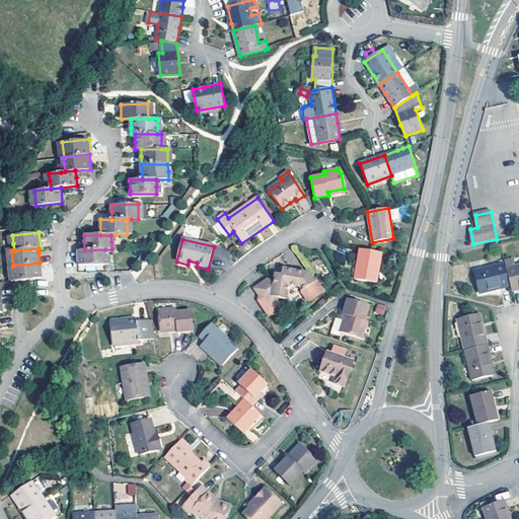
[(84,250),(78,250),(79,266),(105,266),(105,257),(105,249),(84,250)]
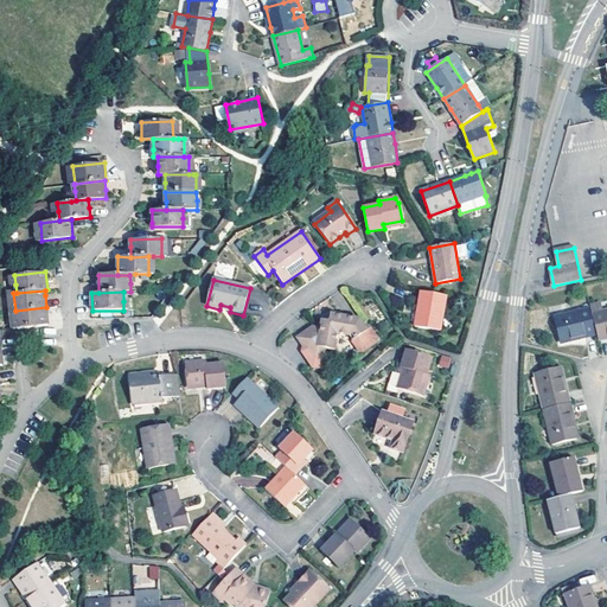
[(447,295),(422,292),(419,312),(415,326),(440,331),(447,295)]
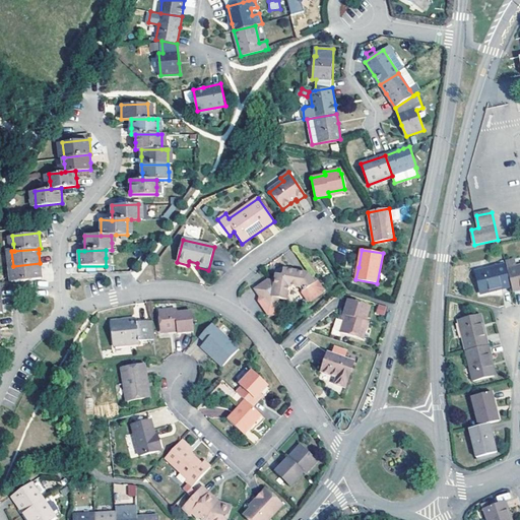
[(513,260),(505,262),(507,269),(514,267),(513,260)]
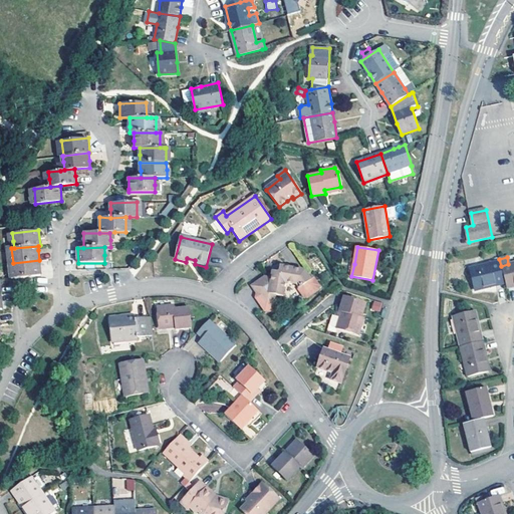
[(15,278),(41,275),(40,268),(39,260),(13,263),(15,278)]
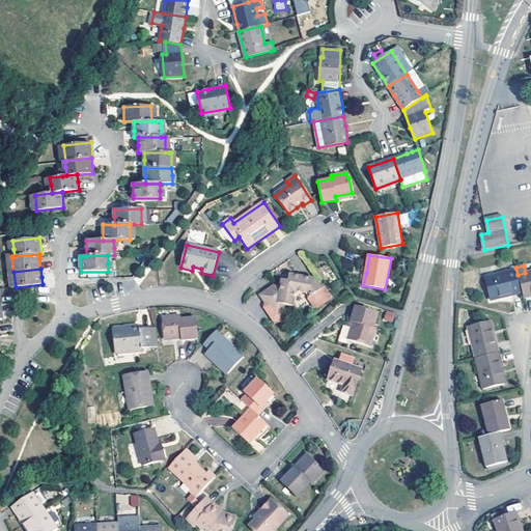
[(522,294),(516,270),(485,277),(491,300),(501,297),(503,297),(503,298),(522,294)]
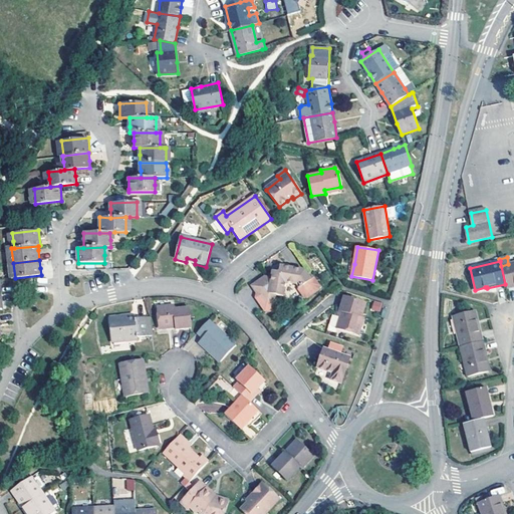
[(513,262),(508,264),(501,266),(507,289),(513,286),(513,262)]
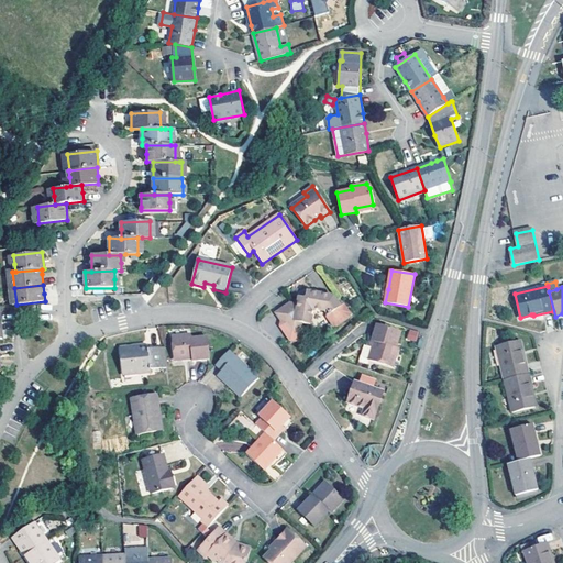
[(298,299),(312,315),(312,310),(315,309),(324,310),(328,317),(334,327),(339,328),(351,319),(351,315),(344,305),(341,307),(334,296),(308,290),(297,298),(298,299)]
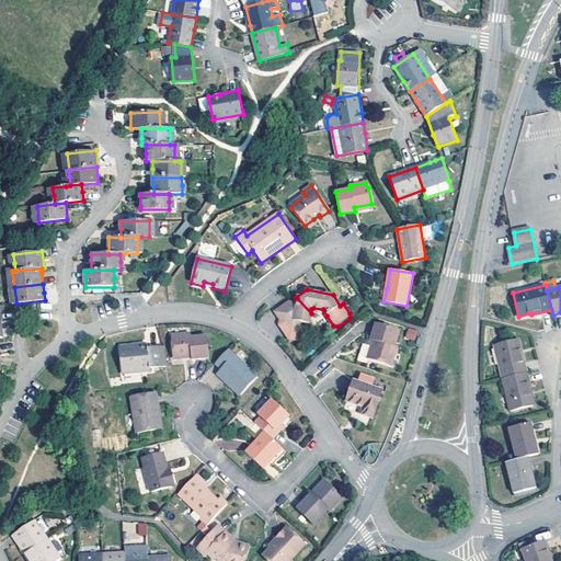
[(311,313),(297,298),(296,304),(289,301),(287,304),(275,312),(283,323),(279,324),(289,340),(299,341),(301,330),(300,330),(302,322),(309,323),(311,313)]
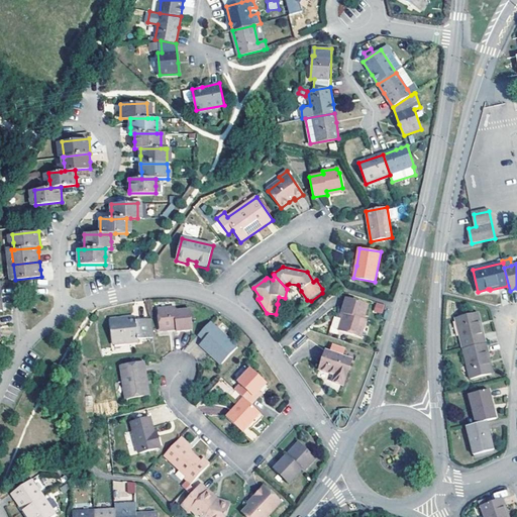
[(345,319),(344,318),(340,329),(362,336),(367,319),(365,318),(369,304),(346,297),(342,312),(346,314),(345,319)]
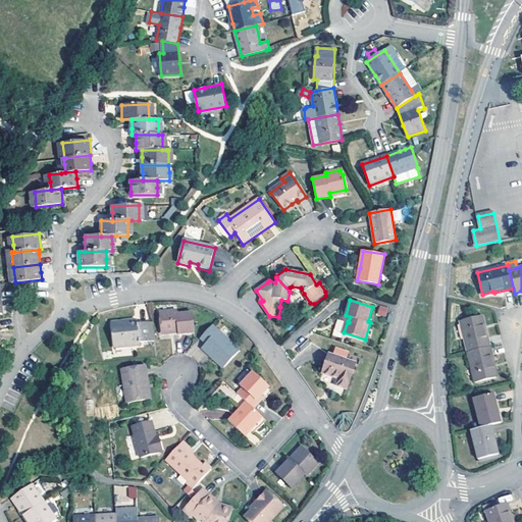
[(386,316),(387,307),(378,306),(377,315),(386,316)]
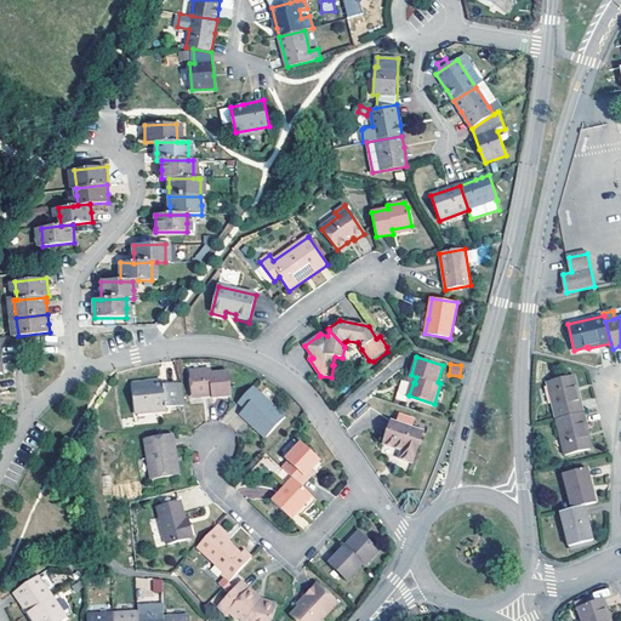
[(212,393),(212,396),(212,397),(232,396),(229,370),(211,372),(211,368),(191,370),(193,394),(212,393)]
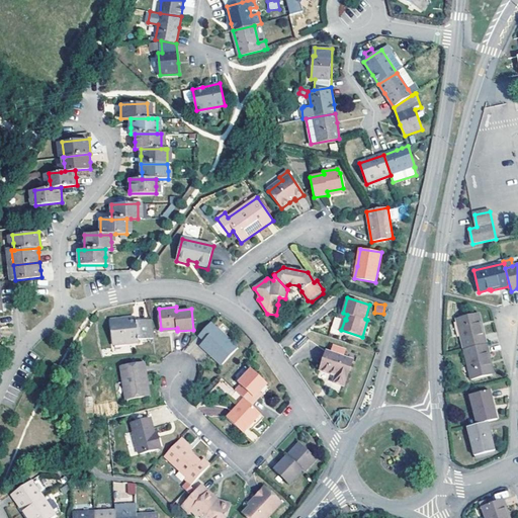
[(463,349),(487,343),(483,326),(481,326),(480,324),(478,314),(456,319),(463,349)]
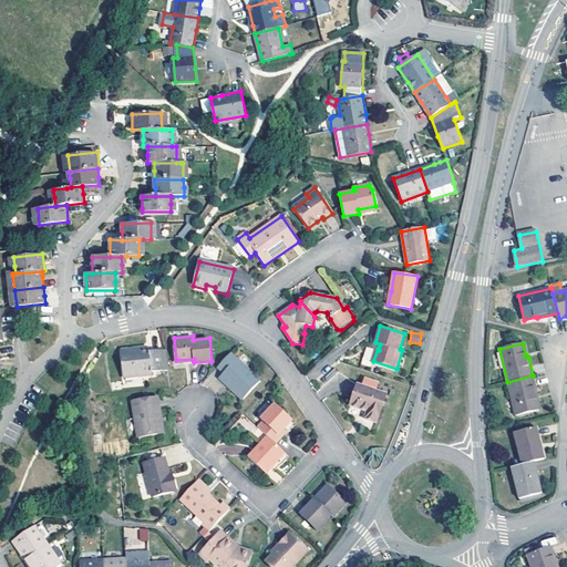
[(151,350),(147,347),(140,348),(141,352),(123,354),(125,378),(153,374),(152,371),(168,369),(166,350),(151,352),(151,350)]
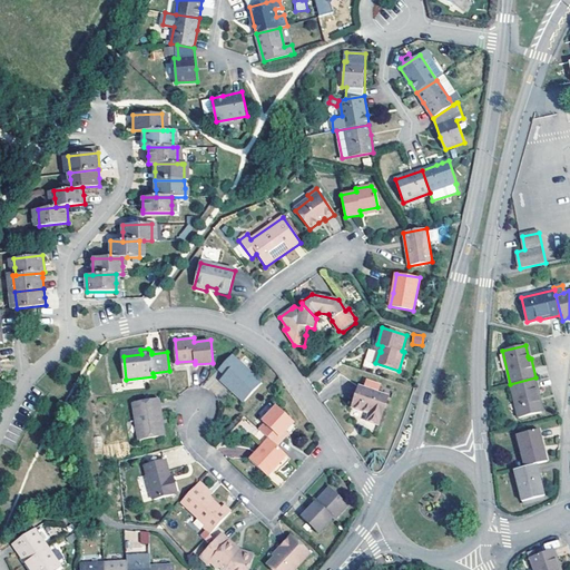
[(225,374),(224,375),(232,384),(235,386),(231,390),(243,402),(262,382),(239,361),(238,362),(232,355),(219,369),(225,374)]
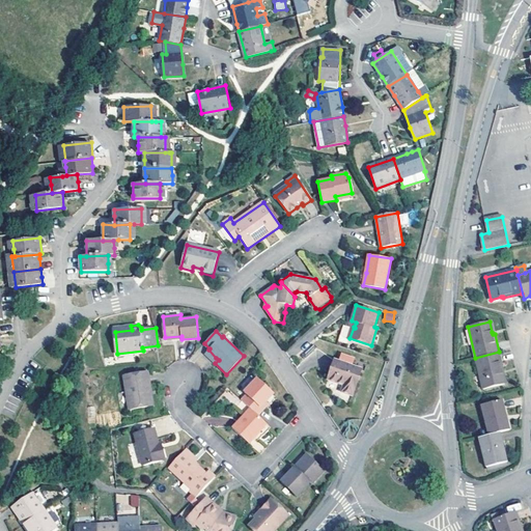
[(205,354),(215,363),(219,360),(216,358),(208,350),(205,354)]
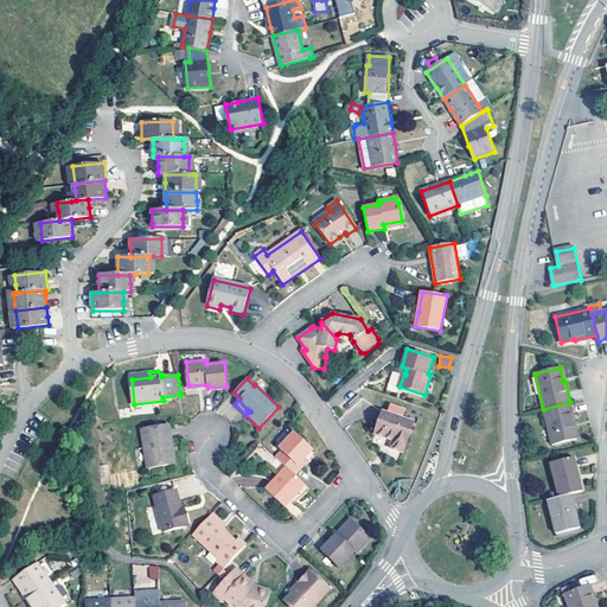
[(575,425),(570,404),(544,410),(553,446),(576,440),(574,428),(574,426),(575,425)]
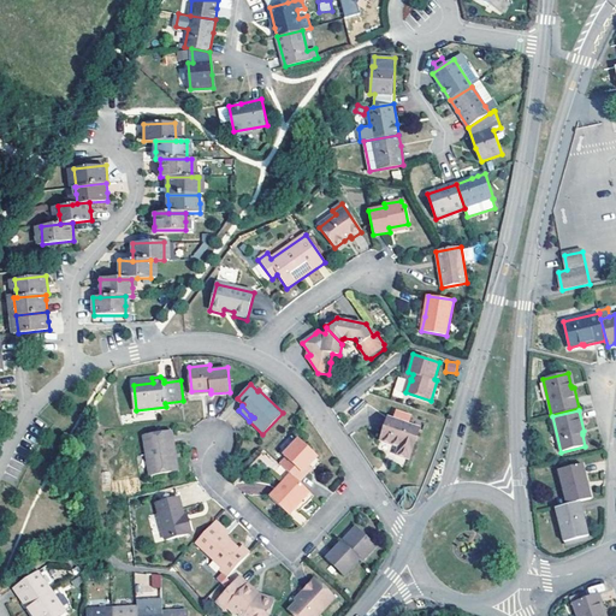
[(397,455),(409,458),(420,428),(389,418),(380,440),(400,448),(397,455)]
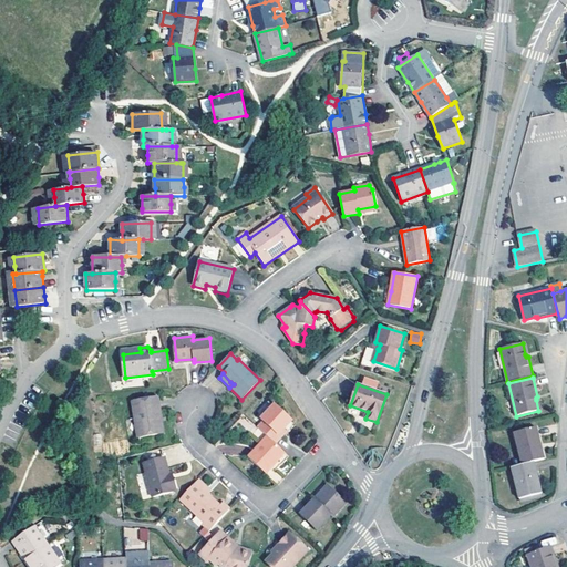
[(157,415),(161,414),(158,397),(133,401),(138,437),(161,433),(158,420),(157,415)]
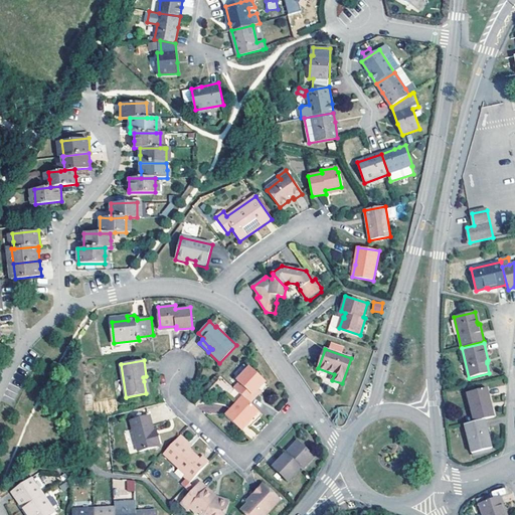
[(258,392),(260,390),(267,382),(250,367),(237,381),(239,383),(234,388),(242,396),(250,403),(256,397),(254,395),(258,392)]
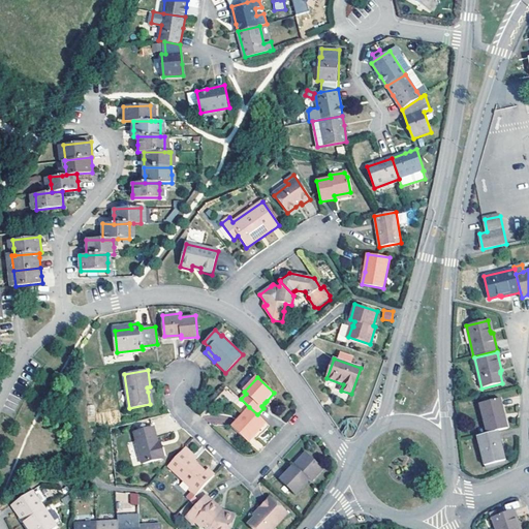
[(479,405),(487,433),(507,428),(500,399),(479,405)]
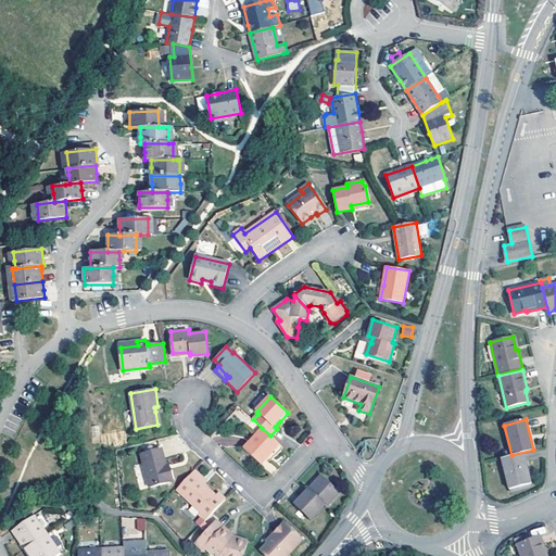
[(270,436),(262,428),(243,447),(261,463),(279,444),(270,436)]
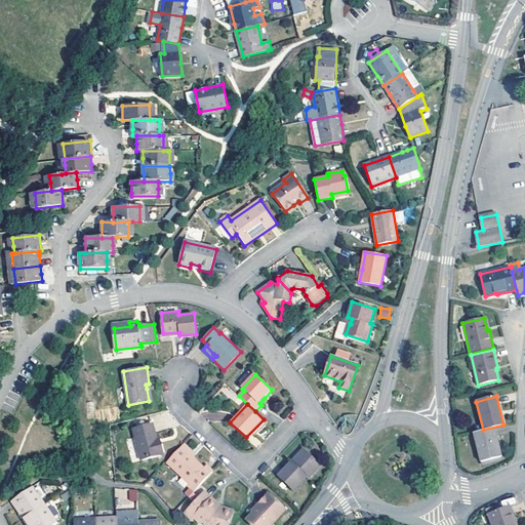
[(164,454),(162,444),(159,445),(157,439),(153,425),(133,430),(142,461),(164,454)]
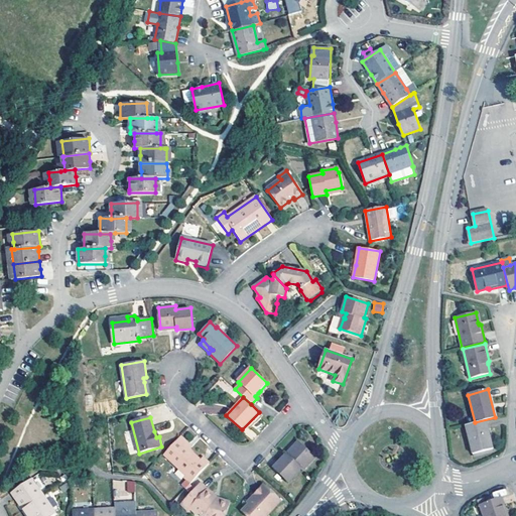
[(466,426),(473,455),(493,449),(489,434),(486,421),(466,426)]
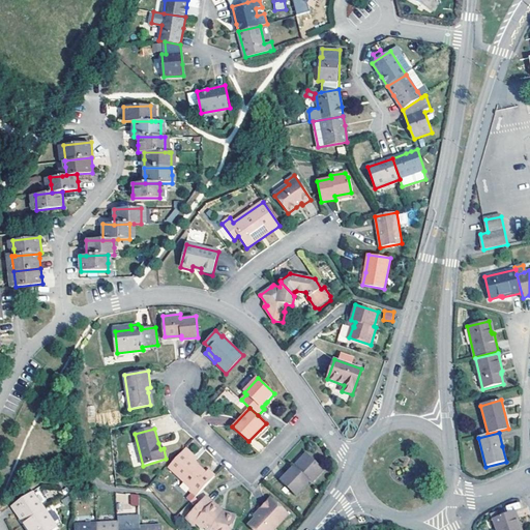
[(207,472),(196,461),(189,455),(193,452),(186,447),(169,466),(192,488),(189,489),(197,496),(215,475),(209,469),(207,472)]
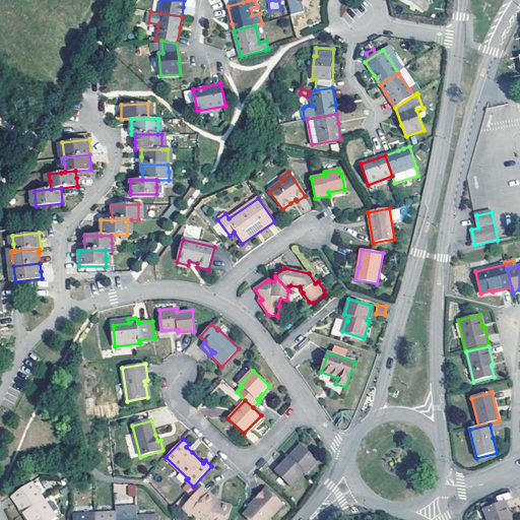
[(291,459),(304,447),(301,445),(289,457),(291,459)]
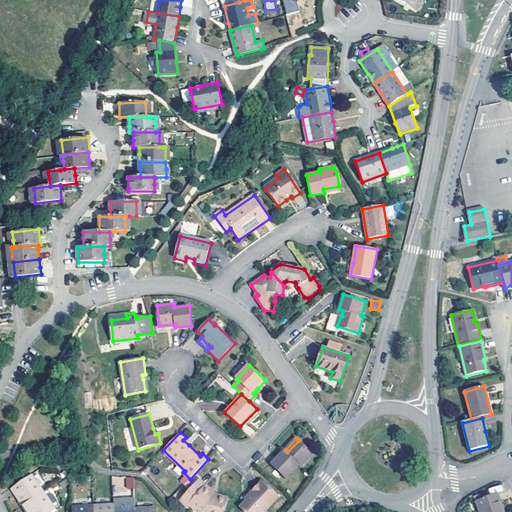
[(314,454),(299,440),(287,452),(285,450),(272,464),(287,478),(299,465),(301,466),(314,454)]
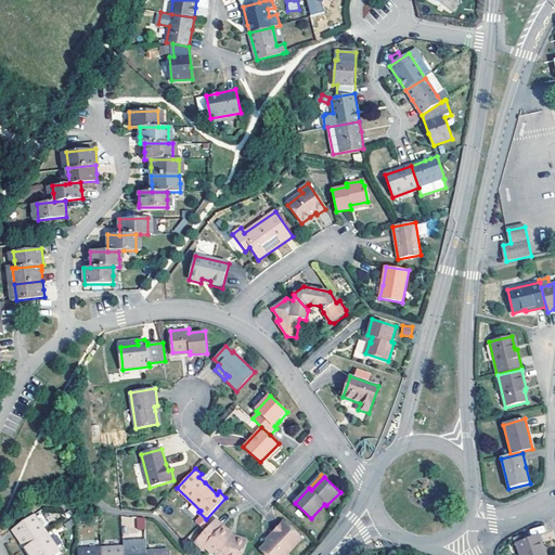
[(530,483),(508,489),(510,492),(531,487),(530,483)]
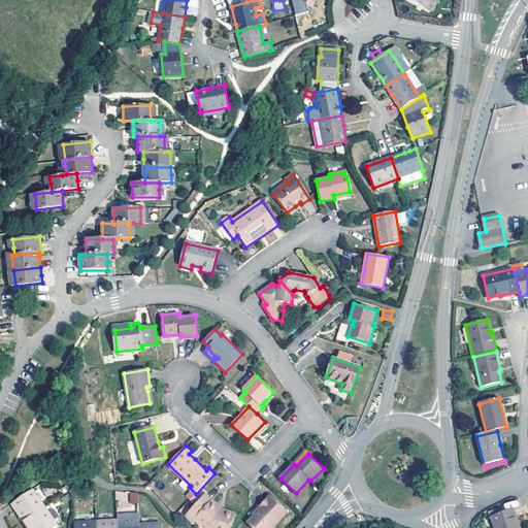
[(44,508),(32,490),(12,503),(18,512),(25,522),(44,508)]
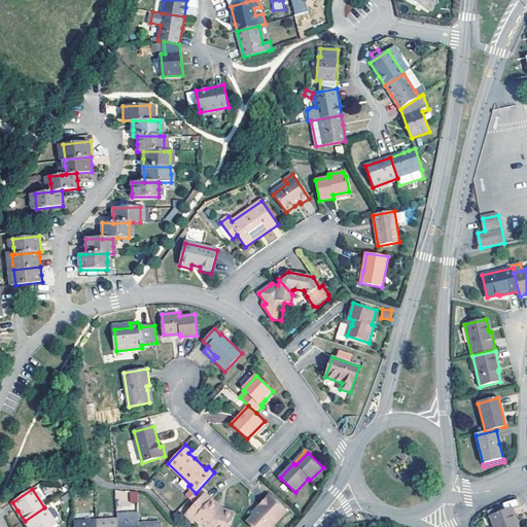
[(137,502),(137,491),(115,491),(116,499),(130,499),(130,502),(137,502)]
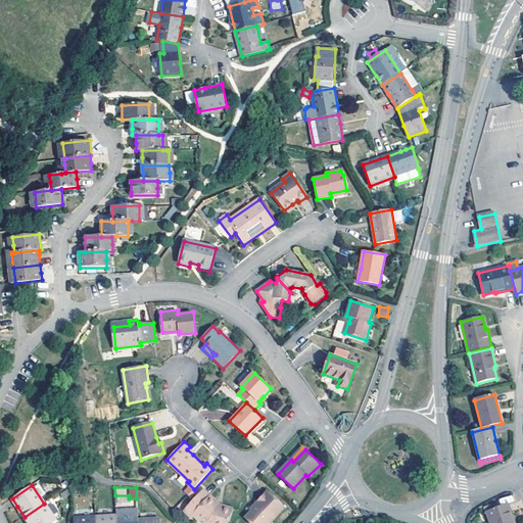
[(215,505),(217,502),(204,489),(184,511),(191,518),(193,516),(200,522),(201,520),(204,522),(228,522),(233,510),(223,506),(223,509),(220,508),(218,507),(215,505)]
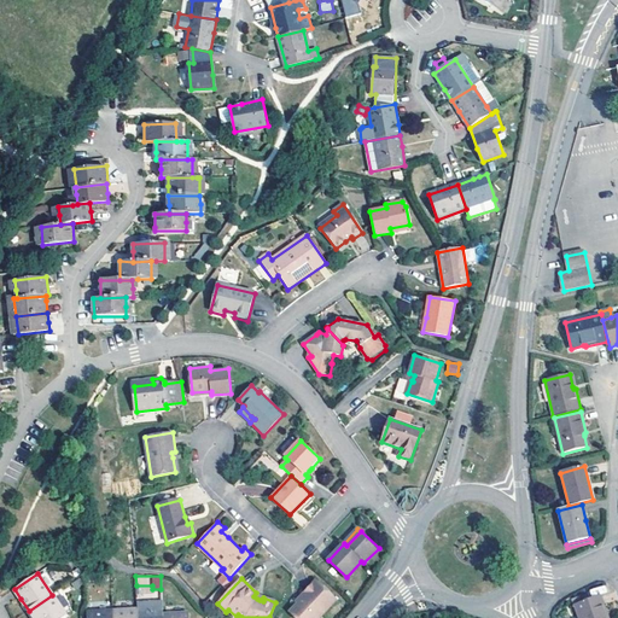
[(301,601),(298,604),(292,610),(293,614),(296,617),(315,617),(316,617),(319,617),(337,600),(316,581),(302,595),(304,598),(301,601)]
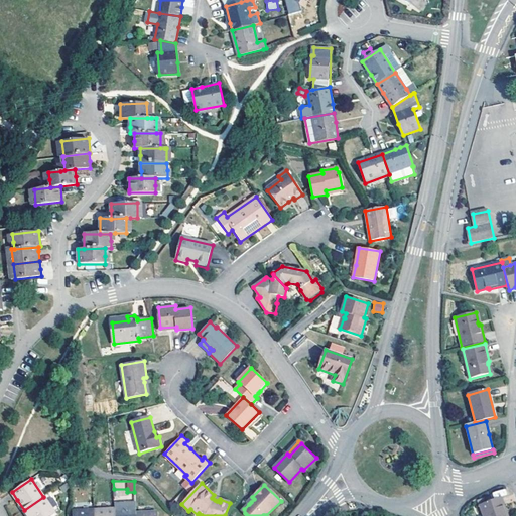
[(52,515),(55,514),(43,497),(24,510),(28,515),(52,515)]
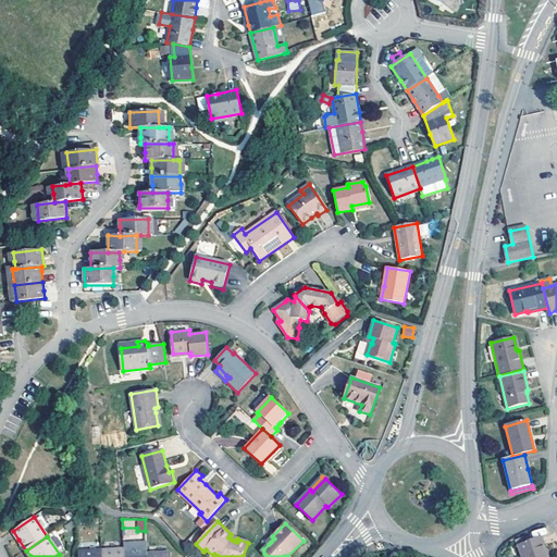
[(521,556),(546,556),(547,555),(541,536),(524,543),(518,546),(521,556)]
